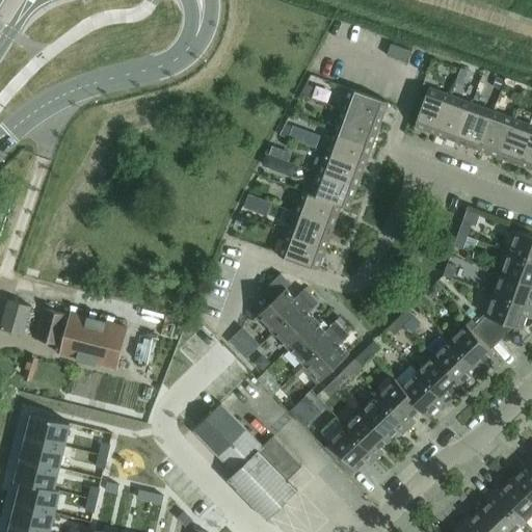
[(409,63),(414,51),(393,44),(389,56),(409,63)]
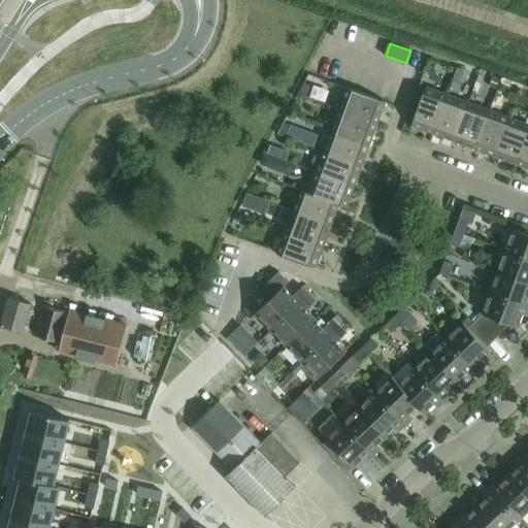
[(458,68),(453,83),(459,85),(464,70),(458,68)]
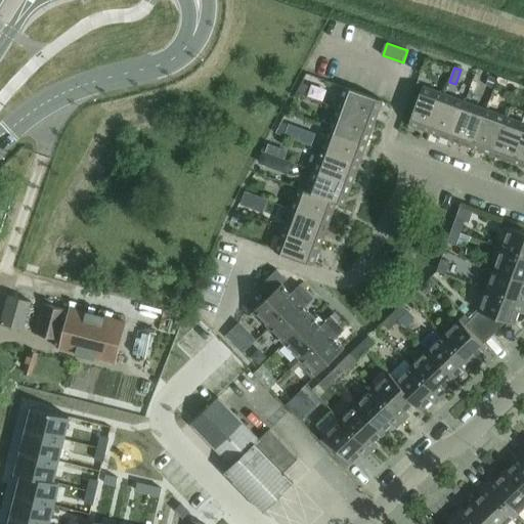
[(490,74),(486,84),(494,88),(498,78),(490,74)]
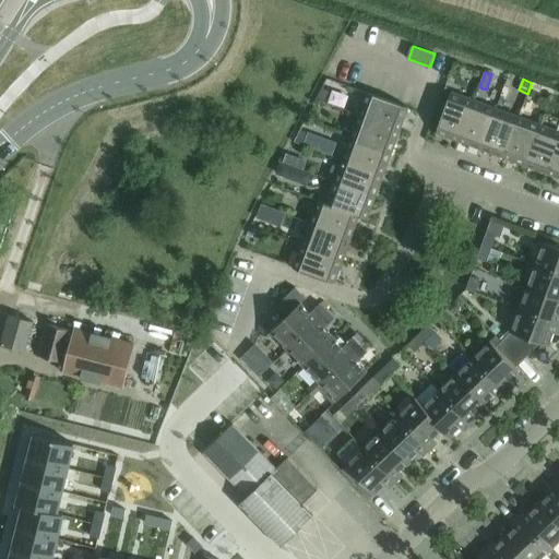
[(323,87),(318,98),(325,103),(330,94),(331,92),(323,87)]
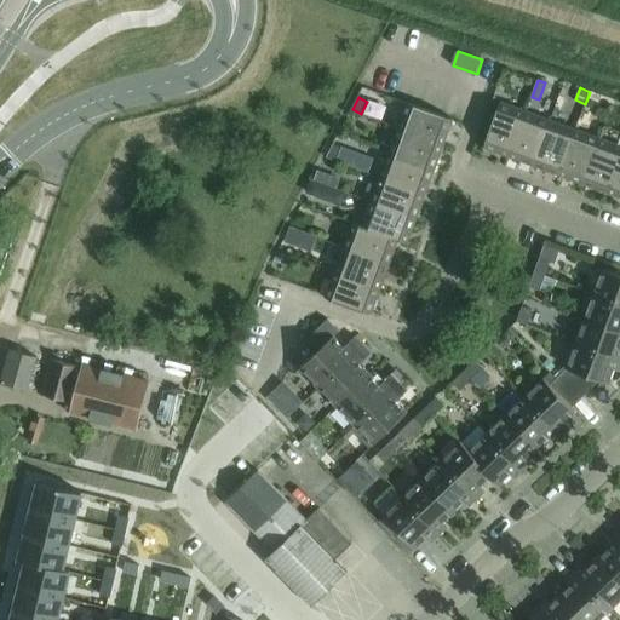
[(488,114),(483,127),(492,131),(486,148),(510,156),(527,112),(503,103),(497,116),(488,114)]
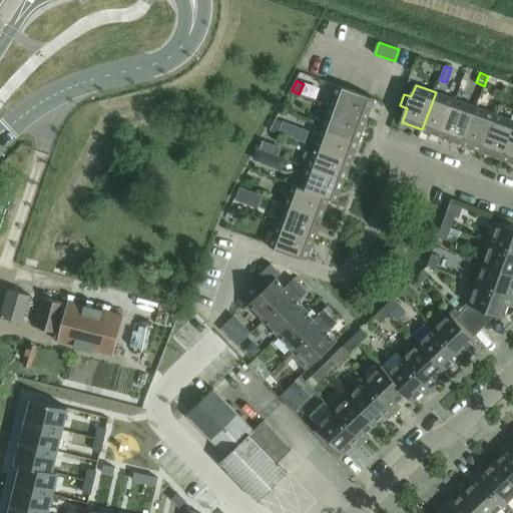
[(332,105),(332,106),(369,120),(369,119),(376,99),(339,86),(332,105)]
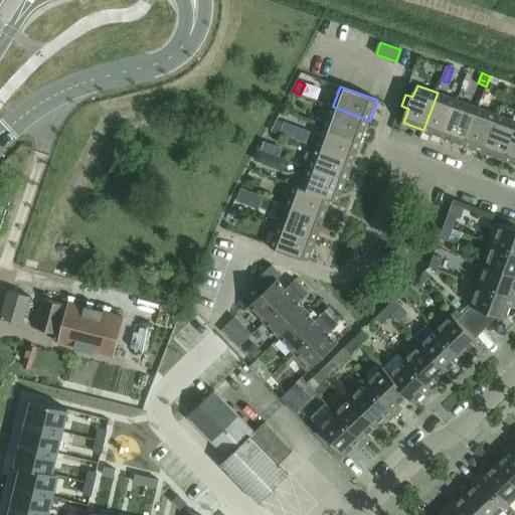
[(438,93),(423,130),(445,138),(458,101),(438,93)]
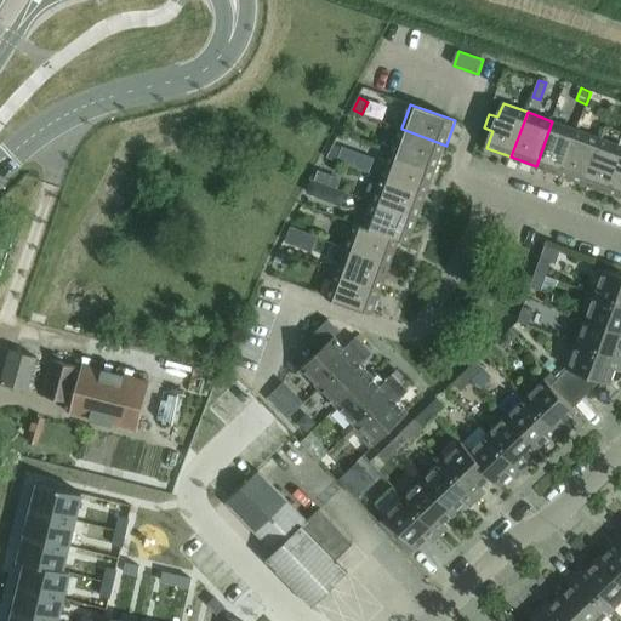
[(552,121),(536,166),(537,166),(559,175),(560,175),(576,130),(574,129),(553,121),(552,121)]
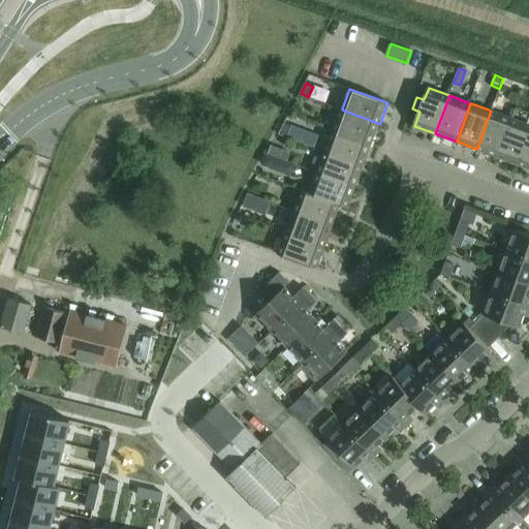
[(336,127),(334,132),(372,147),(373,143),(380,124),(342,110),(336,127)]
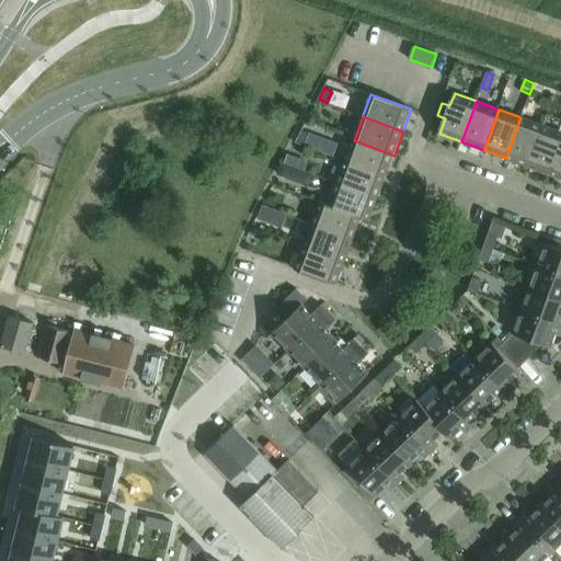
[(521,117),(506,158),(528,167),(544,126),(542,125),(521,117)]
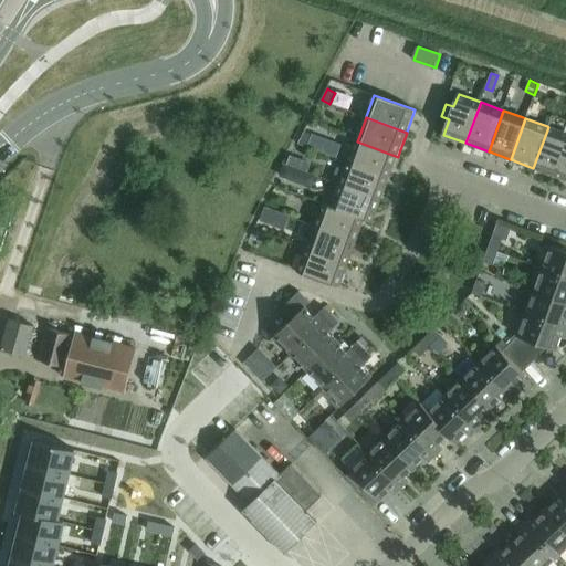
[(565,133),(548,127),(533,168),(554,176),(565,144),(565,133)]
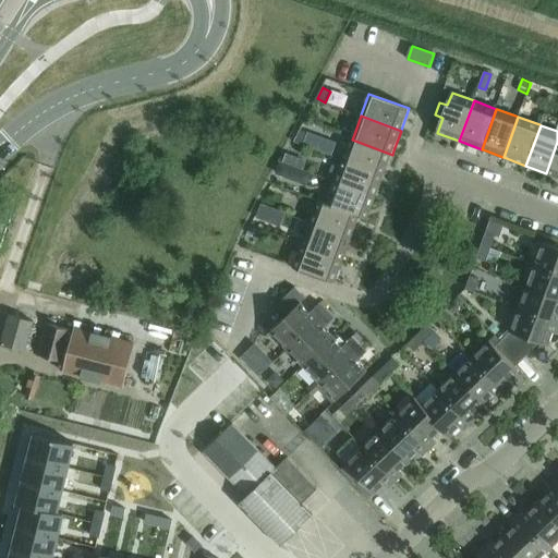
[(307,134),(303,146),(312,148),(318,152),(323,138),(308,133),(307,134)]
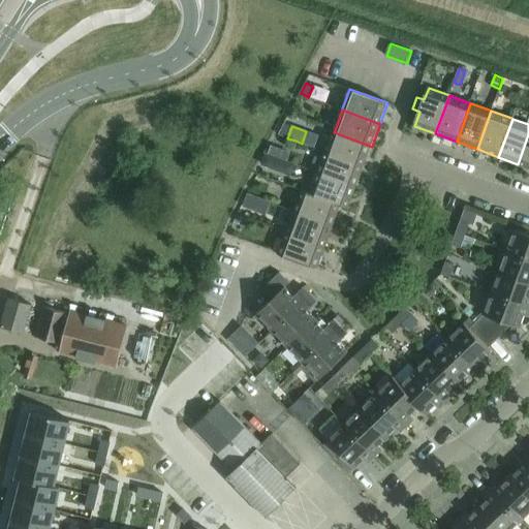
[(327,152),(325,153),(364,166),(365,165),(366,163),(372,147),(334,132),(327,150),(327,152)]
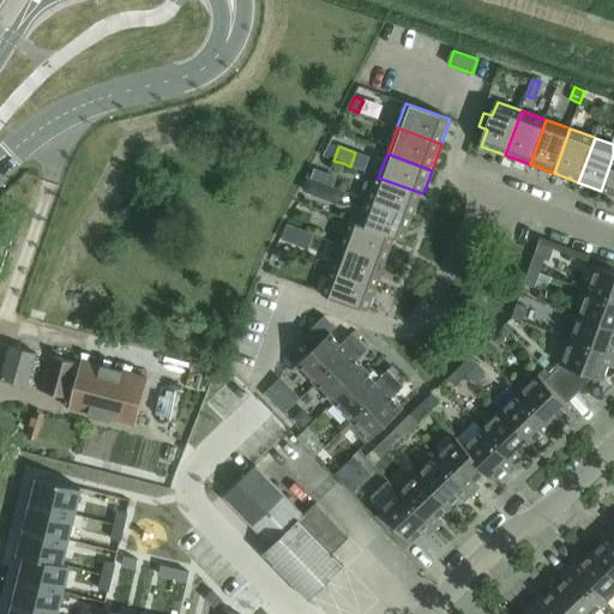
[(613,156),(601,191),(613,194),(613,156)]
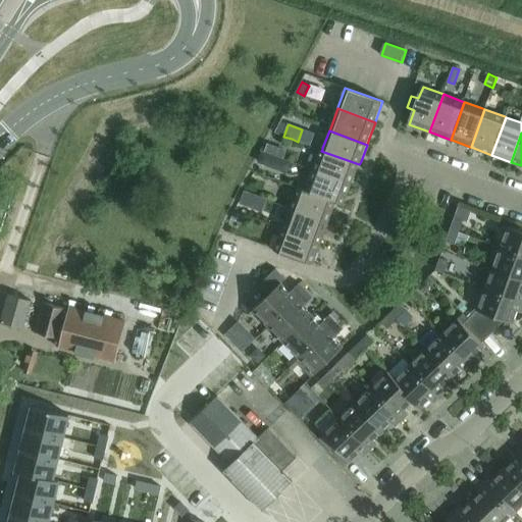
[(269,143),(265,152),(276,155),(279,147),(269,143)]
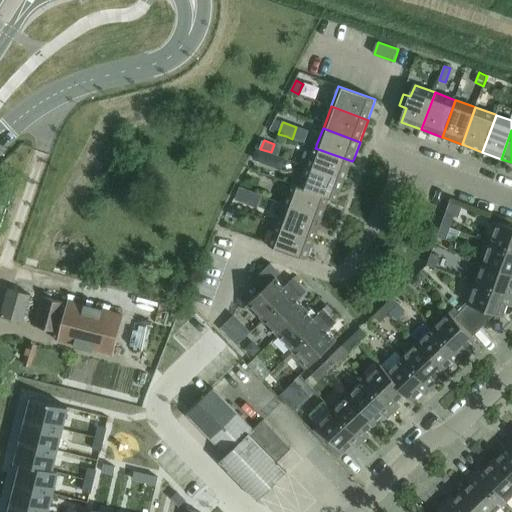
[(258,148),(254,159),(267,163),(271,152),(260,149),(258,148)]
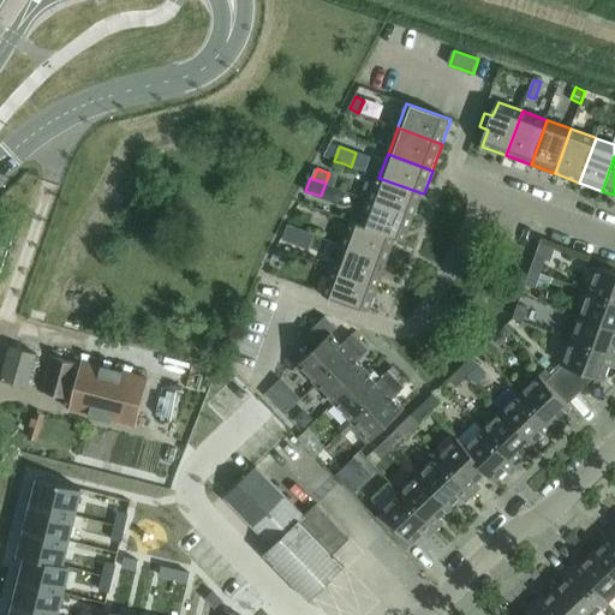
[(370,201),(415,218),(415,216),(416,215),(423,193),(378,178),(371,198),(370,201)]
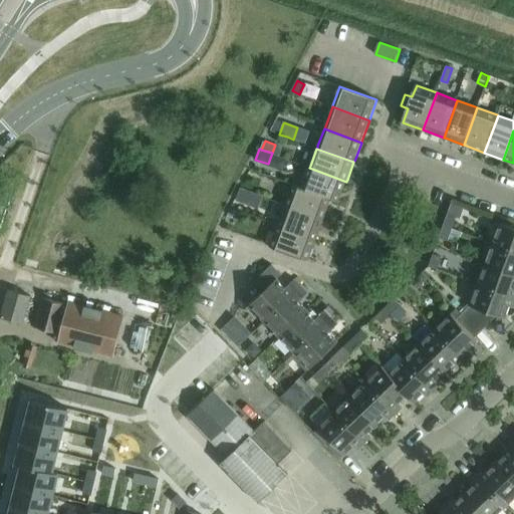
[(309,168),(302,188),(331,200),(338,202),(346,182),(309,168)]
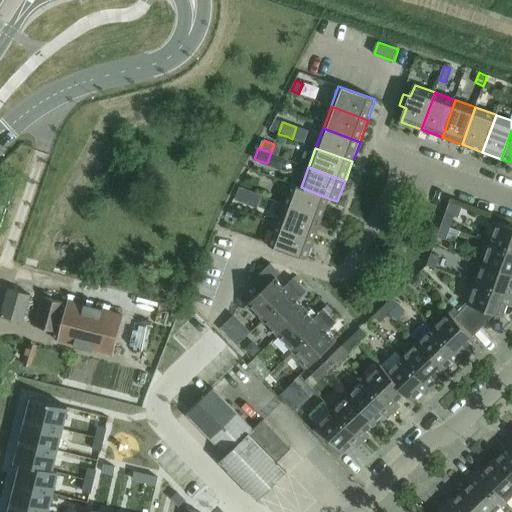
[(286,204),(286,205),(322,219),(323,217),(330,199),(301,187),(293,185),(286,204)]
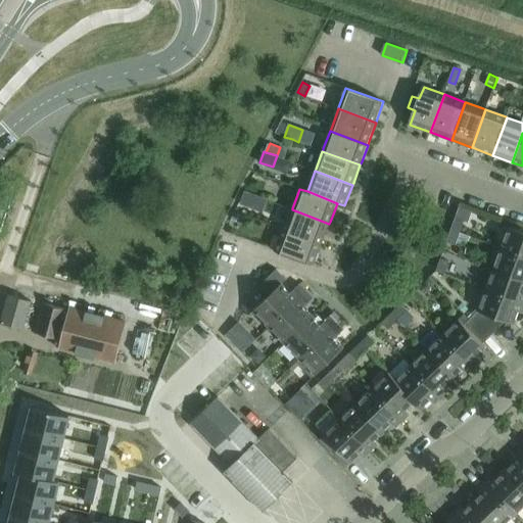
[(245,192),(240,204),(250,208),(255,196),(245,192)]
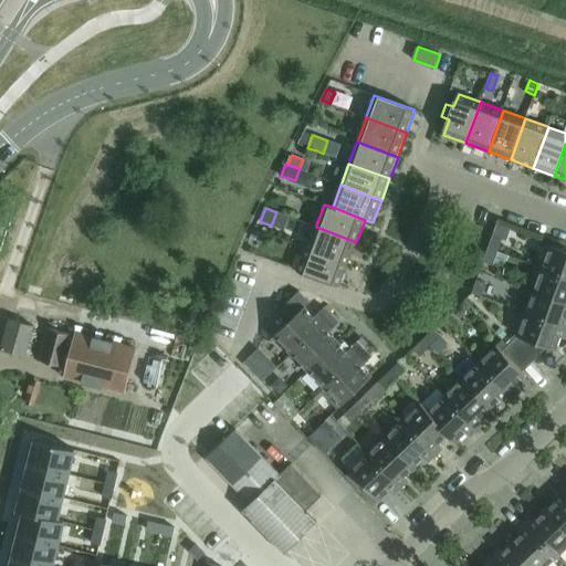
[(489,250),(499,253),(503,240),(507,241),(512,229),(499,223),(489,250)]
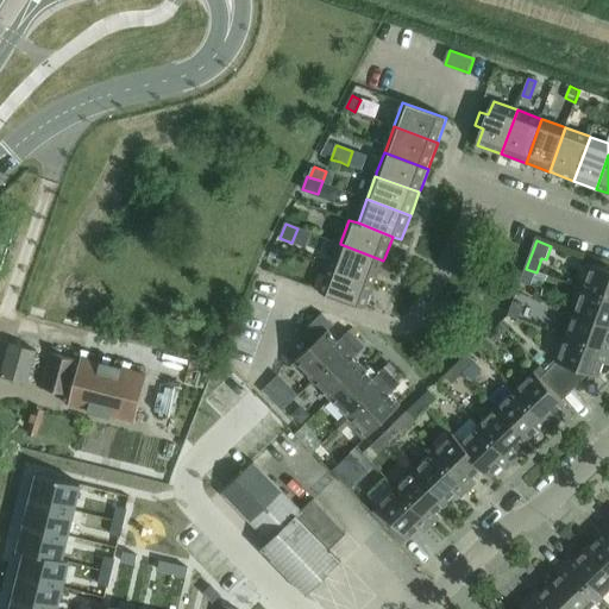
[(340,244),(331,269),(375,284),(383,261),(340,244)]
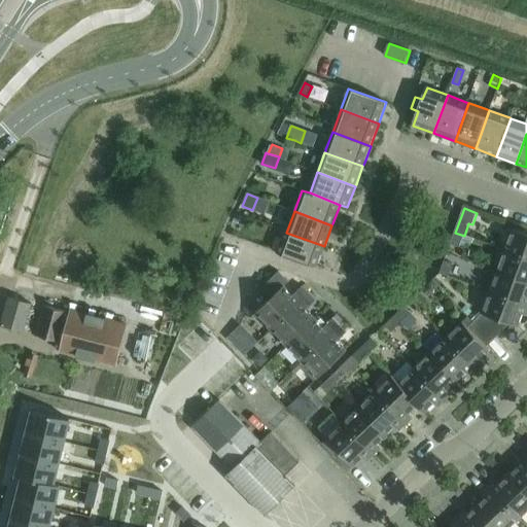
[(237,215),(235,221),(244,225),(247,219),(237,215)]
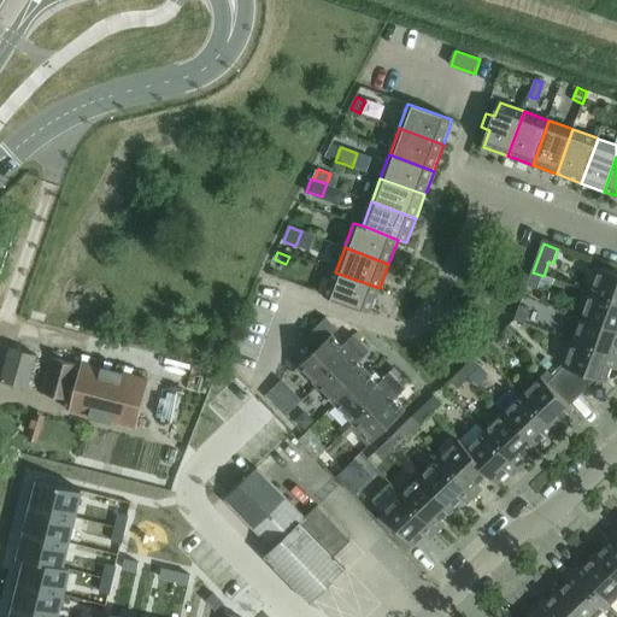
[(591,293),(616,301),(616,272),(600,268),(591,293)]
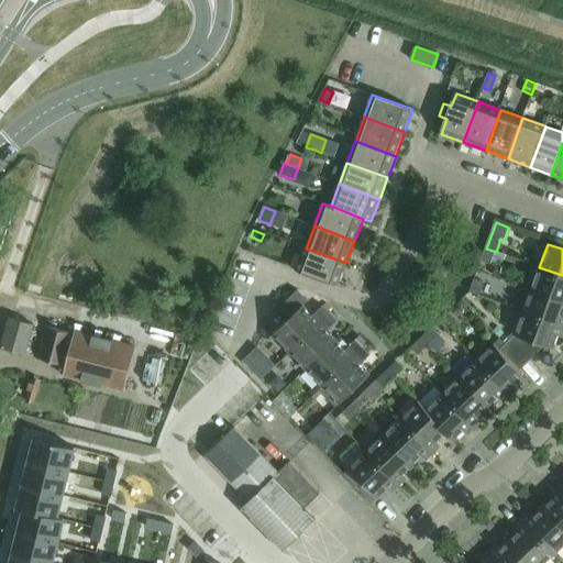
[(298,271),(297,271),(338,286),(338,285),(346,263),(306,249),(298,271)]
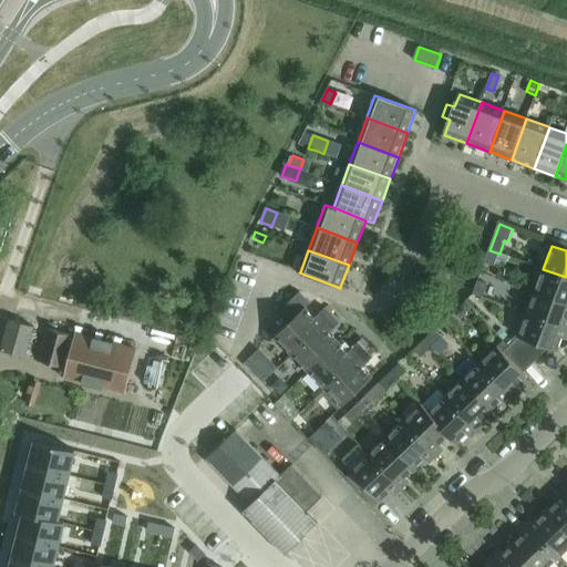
[(495,266),(500,254),(490,250),(485,263),(495,266)]
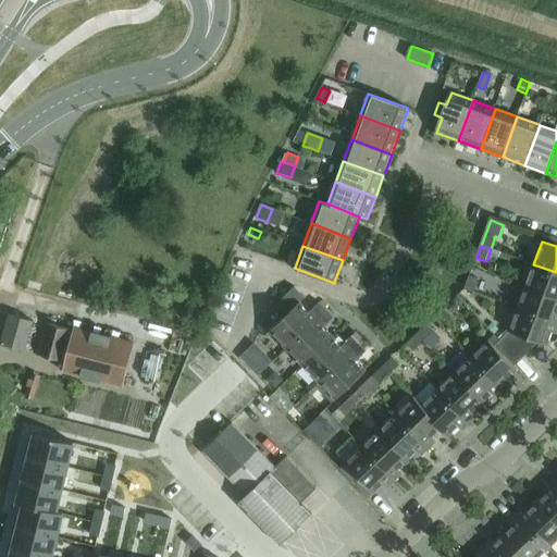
[(556,272),(533,264),(525,286),(556,297),(556,272)]
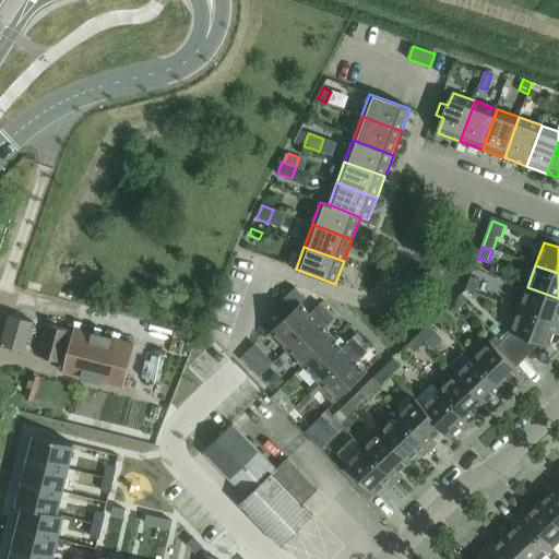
[(477,293),(482,280),(473,276),(467,289),(477,293)]
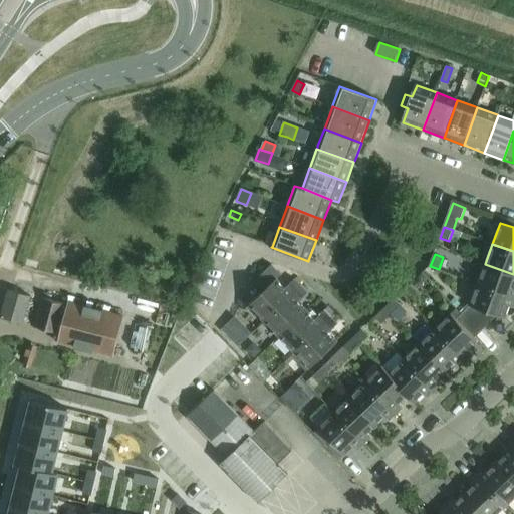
[(45,285),(34,328),(59,334),(62,335),(60,343),(113,357),(123,316),(70,303),(69,303),(72,294),(78,270),(57,264),(44,285),(45,285)]
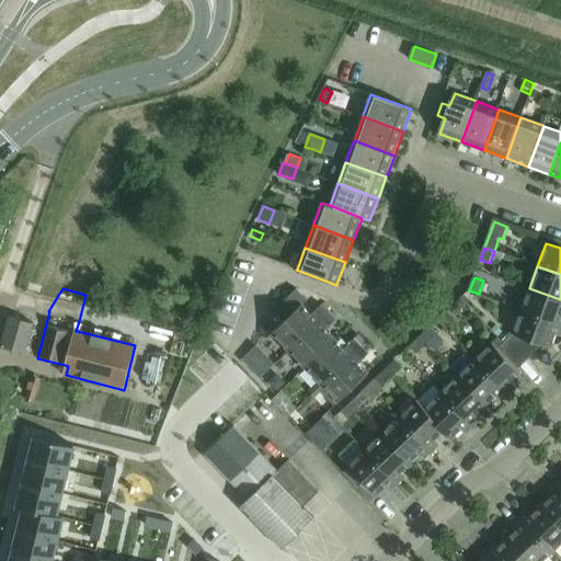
[(560,299),(529,288),(521,310),(560,324),(560,299)]
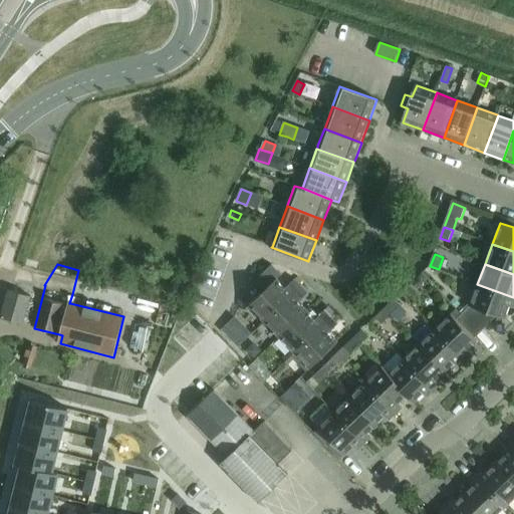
[(265,322),(302,285),(296,279),(287,288),(278,279),(283,275),(272,265),(256,281),(266,290),(252,305),(263,317),(261,319),(265,322)]
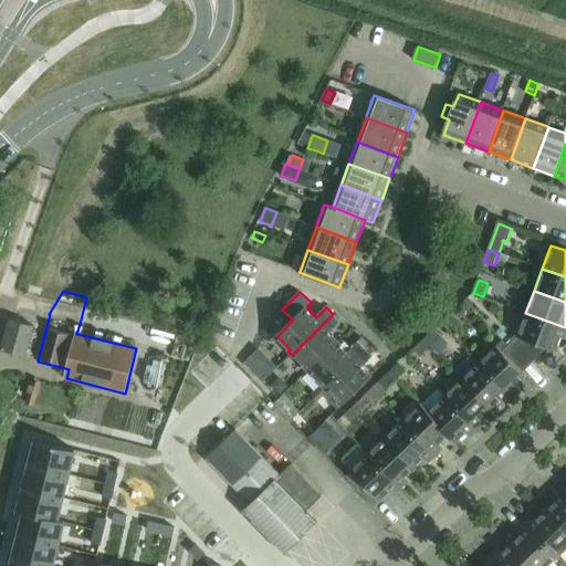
[(565,338),(565,327),(525,313),(517,336),(519,336),(513,342),(533,363),(549,347),(557,349),(563,337),(565,338)]
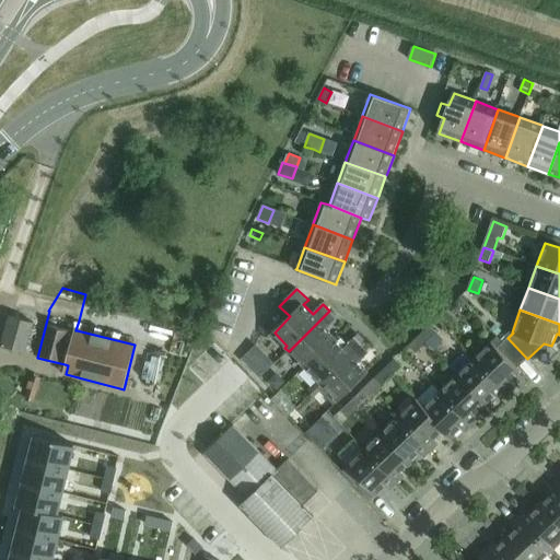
[(305,368),(336,338),(327,328),(337,318),(329,311),(289,351),(292,354),(293,353),(303,362),(301,364),(305,368)]
